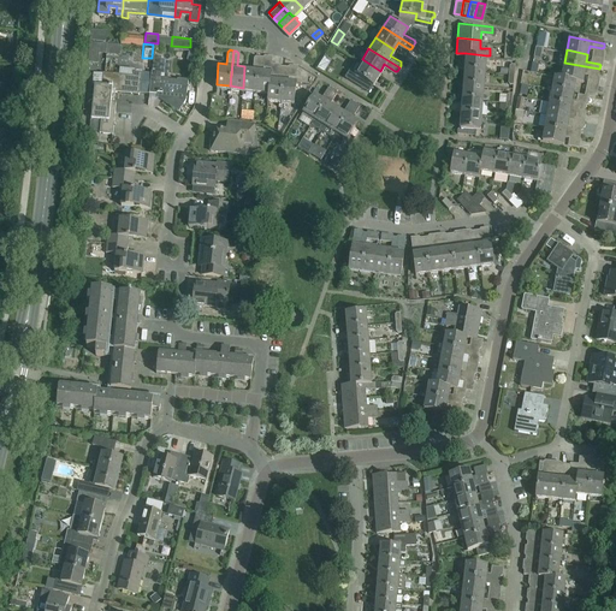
[(253,66),(244,66),(243,88),(255,89),(259,53),(255,52),(254,54),(253,66)]
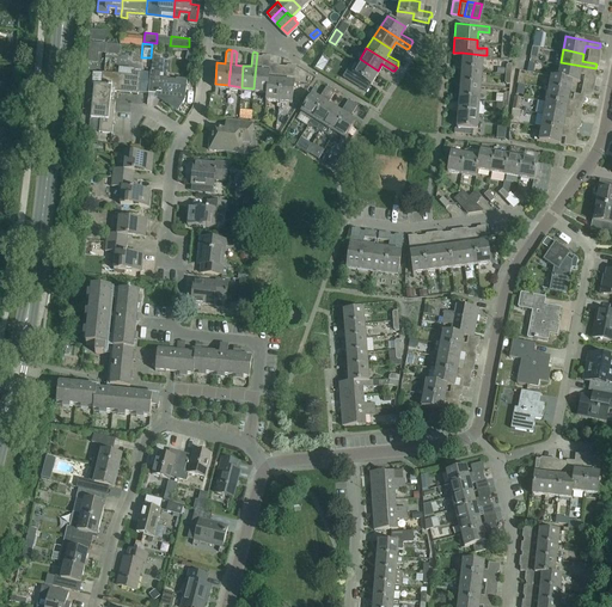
[(262,63),(269,65),(270,59),(271,51),(263,51),(261,53),(257,53),(254,89),(267,90),(268,75),(269,75),(269,71),(269,68),(261,67),(262,63)]
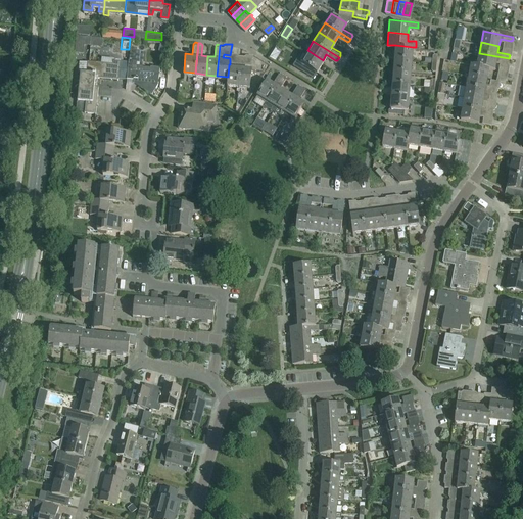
[(395,45),(394,56),(412,58),(413,47),(395,45)]
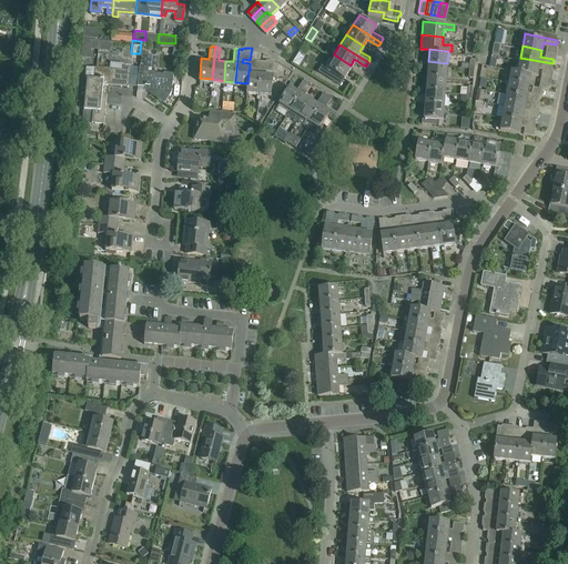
[(351,66),(334,54),(328,51),(322,62),(327,66),(337,72),(335,76),(344,81),(345,79),(344,77),(344,76),(351,66)]
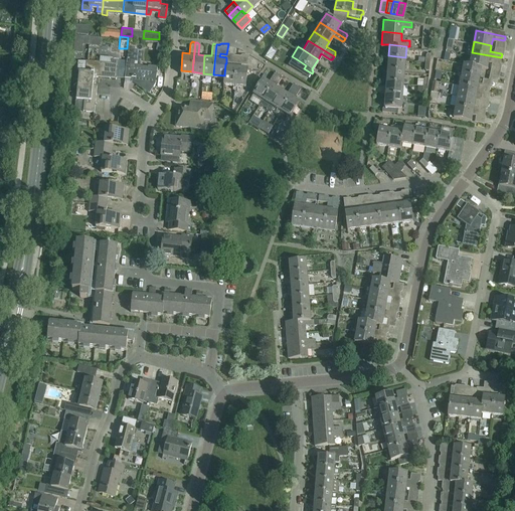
[(227,49),(226,54),(226,57),(226,59),(232,60),(232,64),(226,63),(225,63),(224,75),(223,81),(234,82),(237,52),(234,52),(233,50),(227,49)]
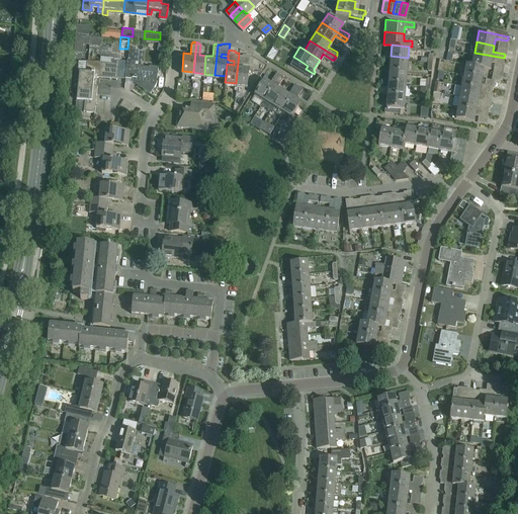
[(242,53),(239,53),(236,83),(247,84),(249,66),(242,66),(243,61),(250,62),(251,52),(244,52),(242,53)]
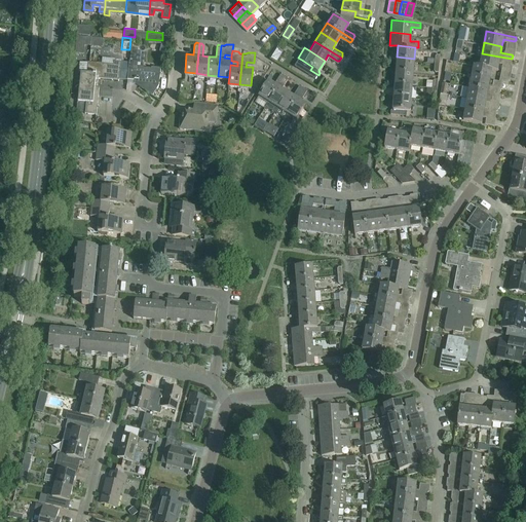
[(512,62),(512,59),(482,53),(480,63),(491,66),(497,67),(498,61),(510,63),(512,62)]
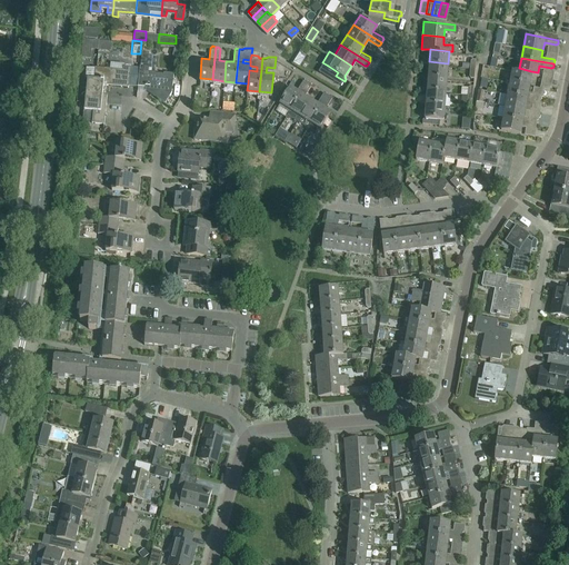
[(428,76),(447,77),(448,63),(429,61),(428,76)]
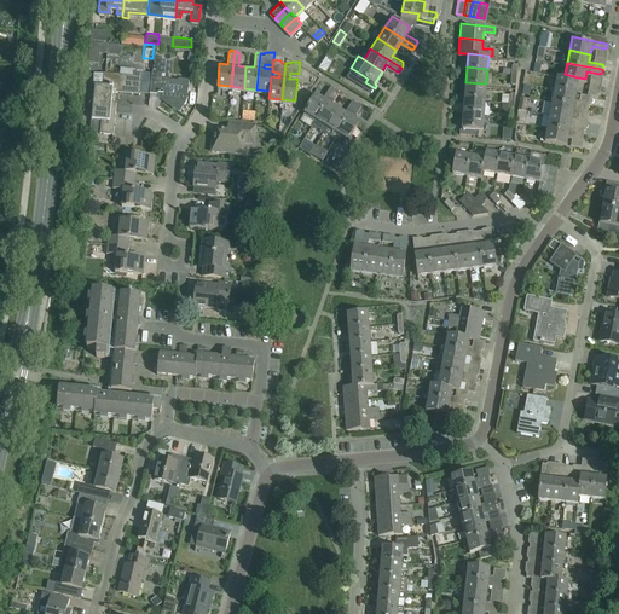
[(151,68),(150,90),(157,91),(157,94),(179,109),(187,96),(189,76),(178,75),(178,76),(160,75),(160,69),(151,68)]
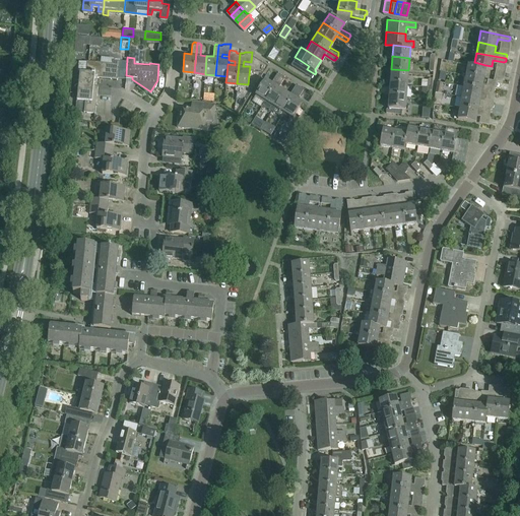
[(76,97),(85,97),(83,109),(95,110),(99,83),(96,83),(98,74),(117,76),(119,58),(112,58),(112,61),(86,58),(85,69),(79,68),(76,97)]
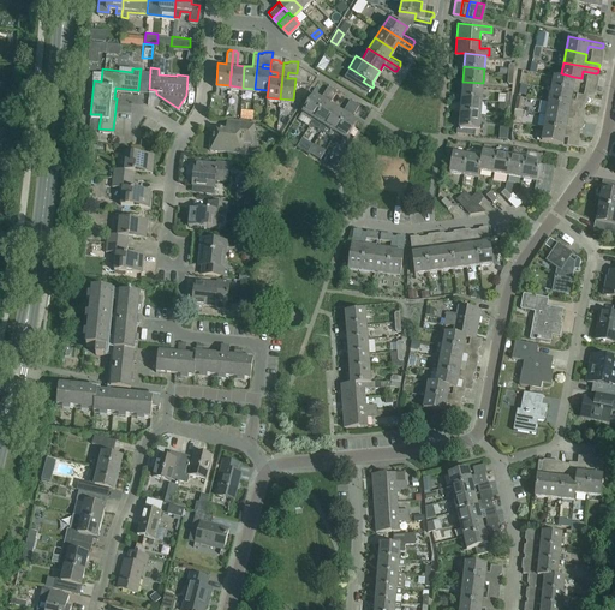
[(572,90),(574,77),(561,73),(554,72),(551,85),(572,90)]
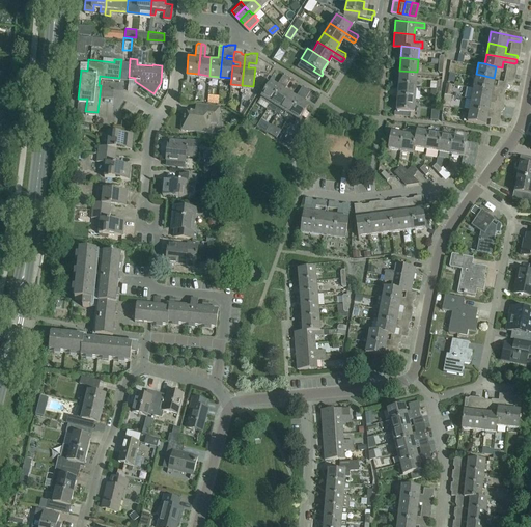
[(417,72),(399,71),(398,83),(416,84),(417,72)]
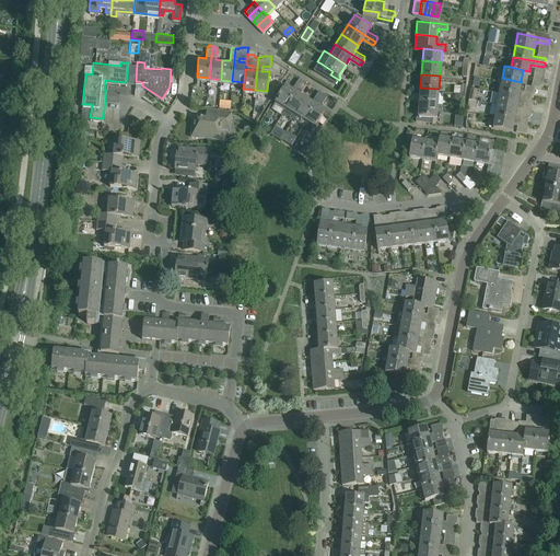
[(281,112),(282,109),(303,78),(300,76),(298,77),(292,87),(286,82),(271,105),(281,112)]
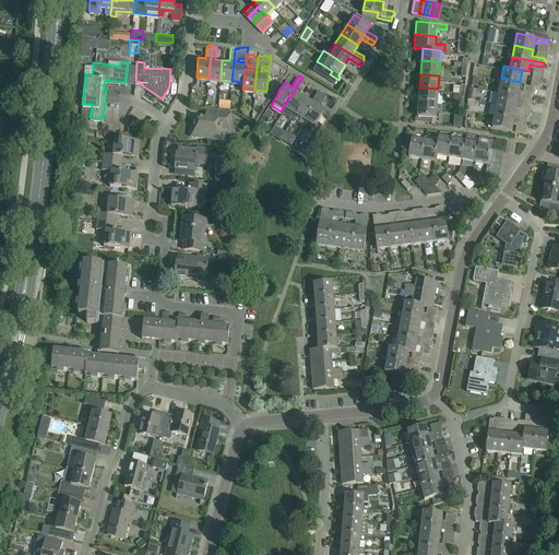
[(305,79),(302,78),(282,109),(293,116),(306,95),(299,92),(306,82),(305,79)]
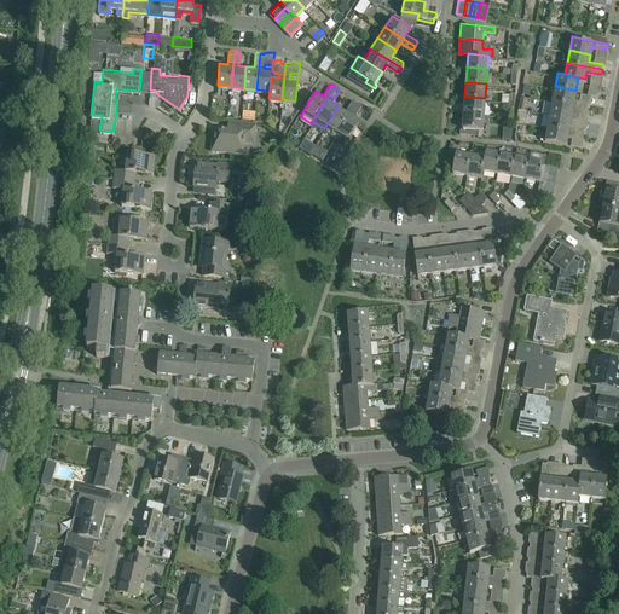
[(574,98),(576,91),(555,86),(553,99),(588,106),(589,103),(586,100),(574,98)]
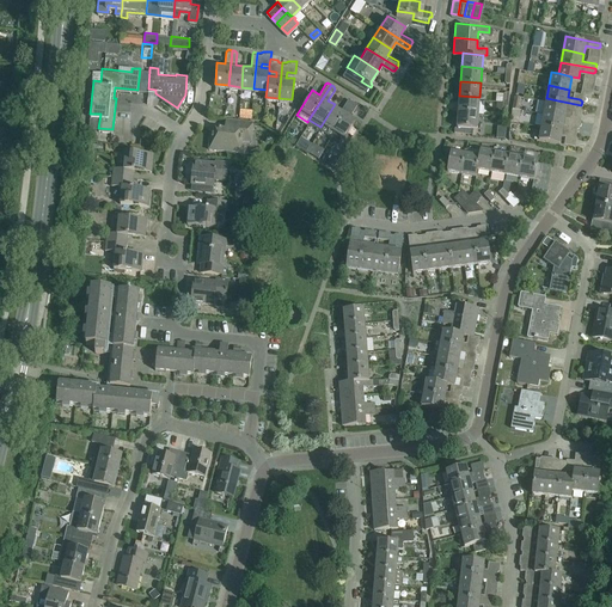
[(459,96),(458,110),(478,111),(479,97),(459,96)]
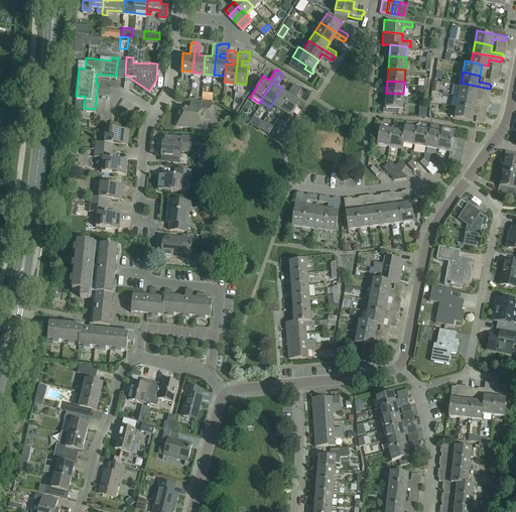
[(287,92),(282,88),(270,107),(279,112),(297,83),(294,82),(293,82),(287,92)]
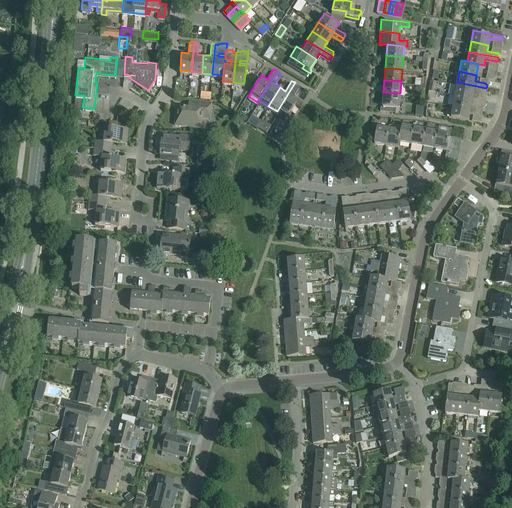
[(295,82),(277,111),(283,116),(286,112),(288,114),(298,99),(292,95),(298,86),(297,84),(295,82)]
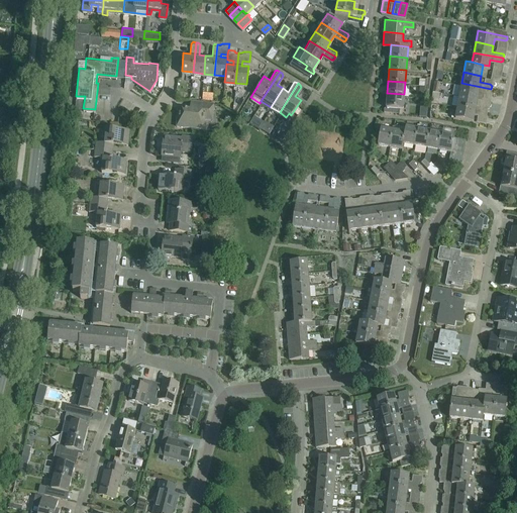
[(491,91),(491,89),(461,83),(459,93),(477,97),(478,90),(489,92),(491,91)]
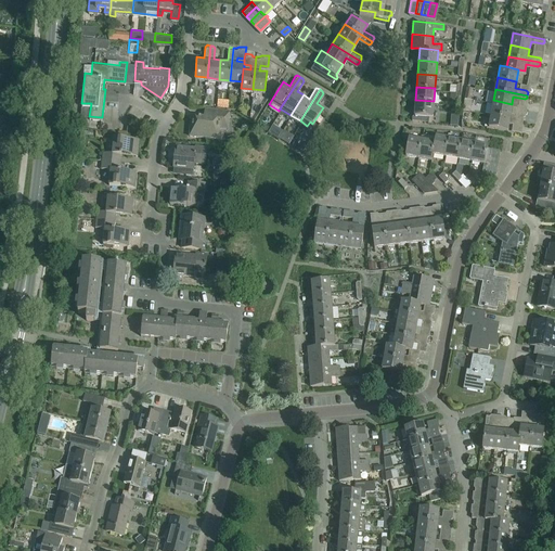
[(434,101),(415,100),(414,113),(413,113),(412,114),(412,117),(429,118),(430,114),(433,114),(434,101)]
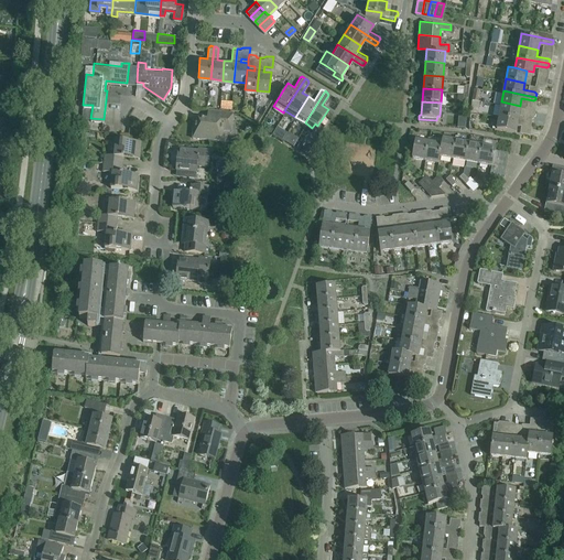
[(519,112),(520,106),(501,101),(499,114),(531,120),(532,117),(530,115),(519,112)]
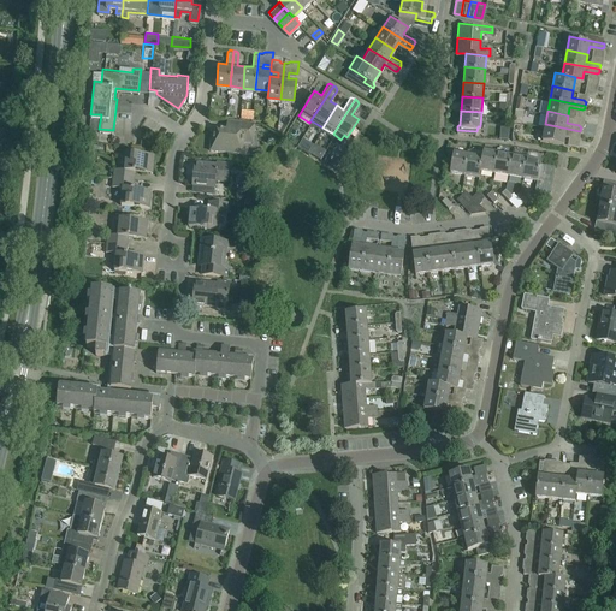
[(227,117),(226,126),(212,125),(209,147),(242,150),(243,138),(253,140),(254,120),(227,117)]
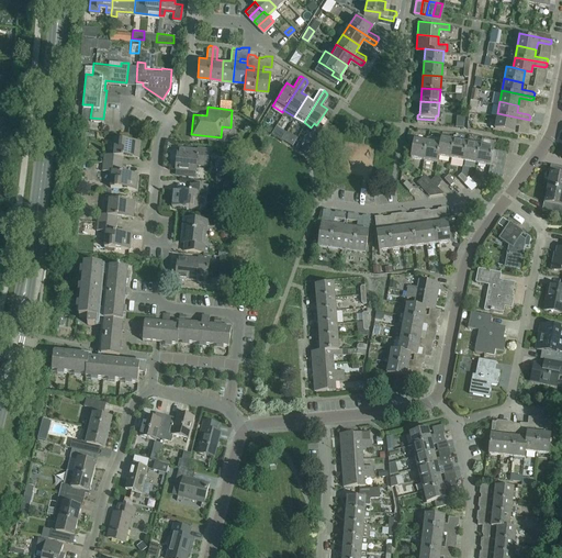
[(529,122),(529,120),(497,113),(495,125),(514,129),(515,122),(527,124),(529,122)]
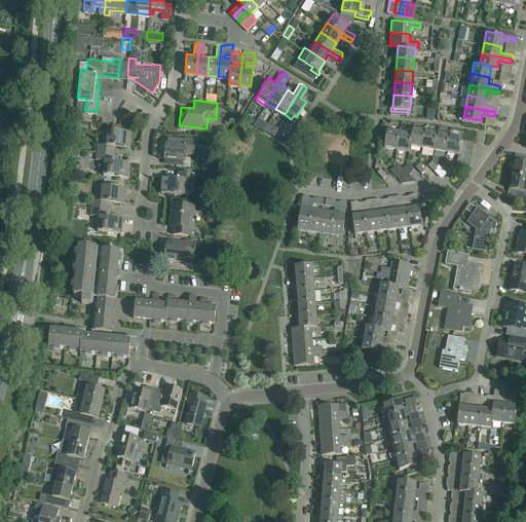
[(267,120),(258,115),(254,122),(263,127),(267,120)]
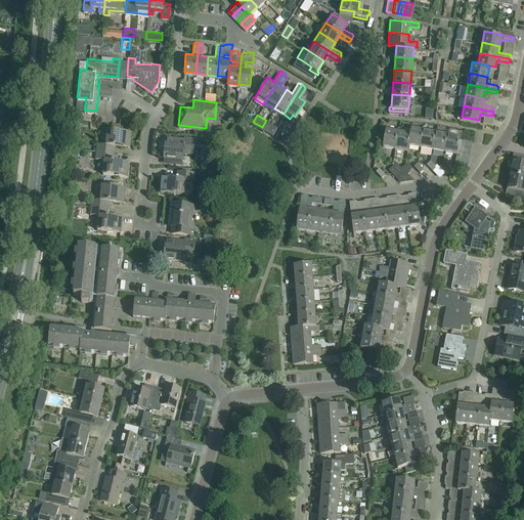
[(421,144),(424,127),(411,125),(410,131),(408,142),(421,144)]
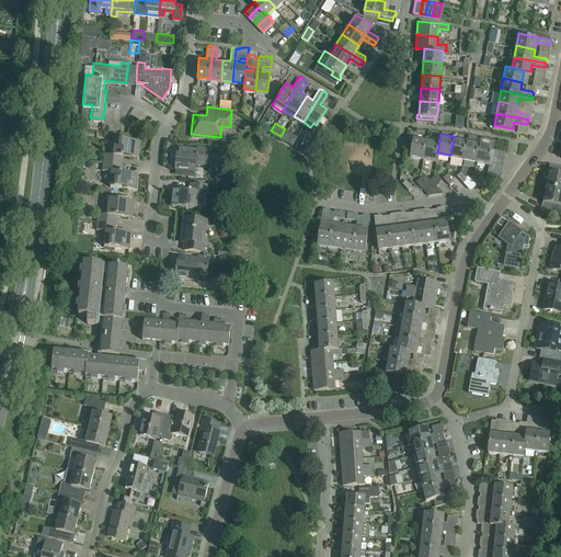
[(338,135),(333,163),(365,169),(369,140),(338,135)]
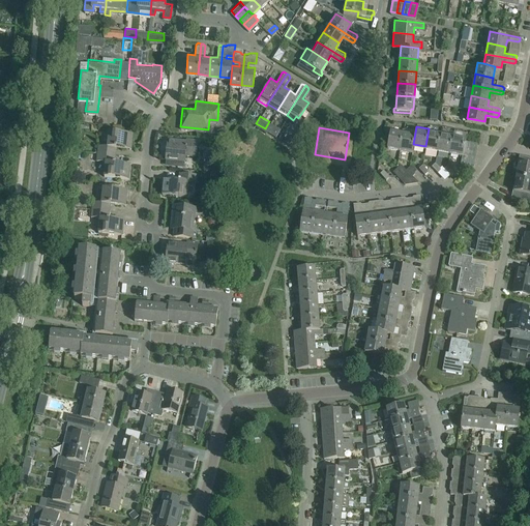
[(97,150),(115,152),(116,145),(130,146),(133,130),(109,128),(107,143),(98,143),(97,150)]
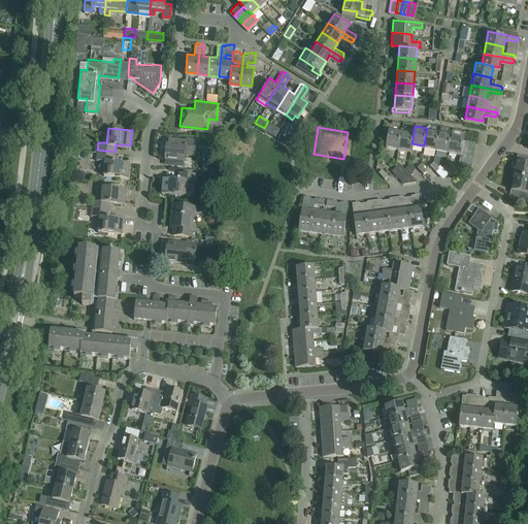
[(398,148),(401,130),(389,128),(386,144),(398,148)]
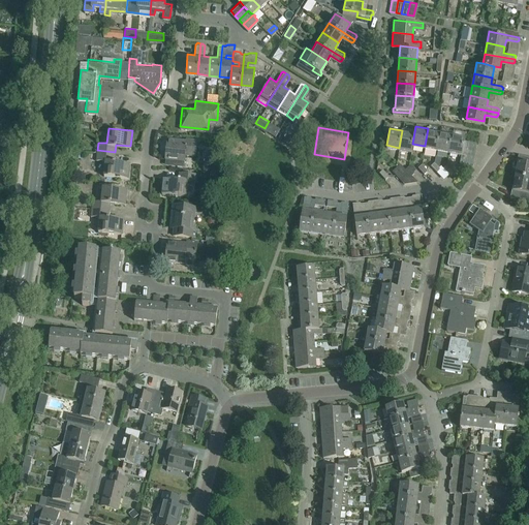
[(437,148),(440,131),(428,128),(425,146),(437,148)]
